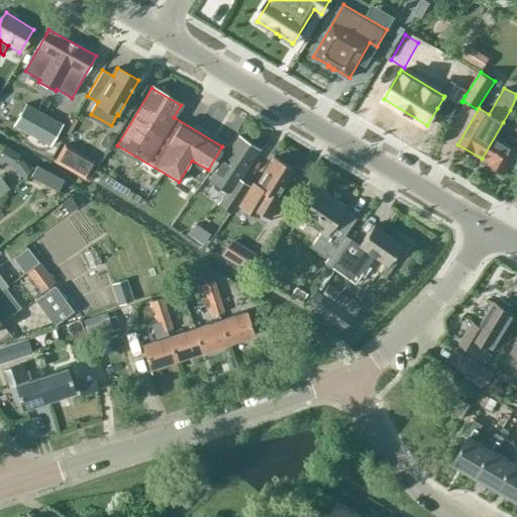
[(27,105),(16,126),(54,147),(66,126),(27,105)]
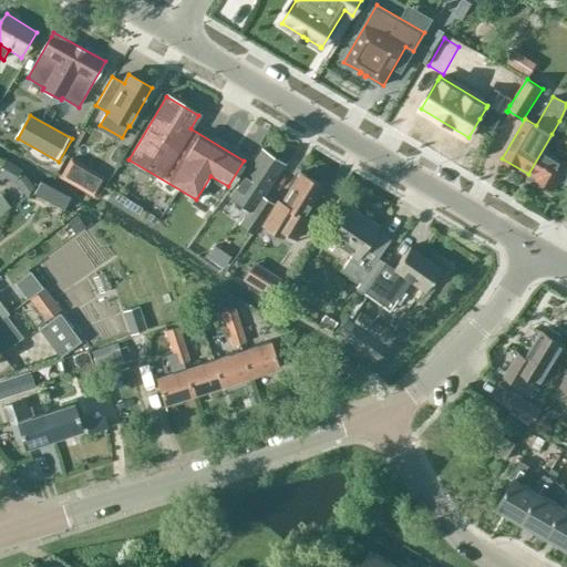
[(566,125),(559,121),(552,134),(528,174),(554,188),(566,166),(566,163),(553,155),(562,140),(566,142),(566,125)]
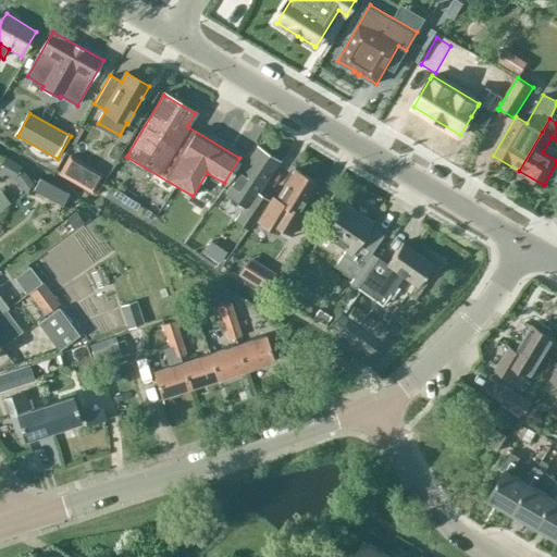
[(257,192),(279,160),(257,146),(225,193),(244,206),(234,220),(247,229),(268,199),(257,192)]
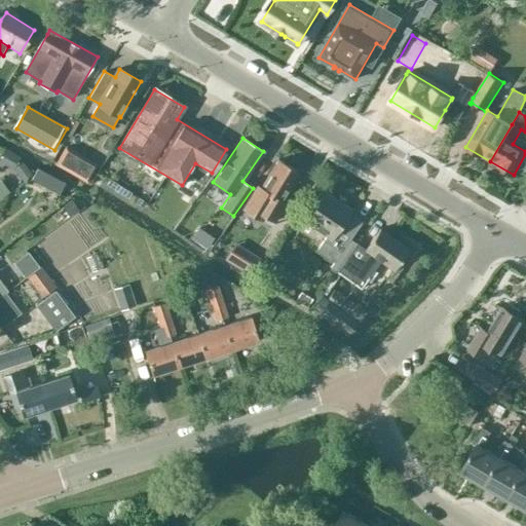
[(98,165),(68,147),(59,161),(89,180),(98,165)]
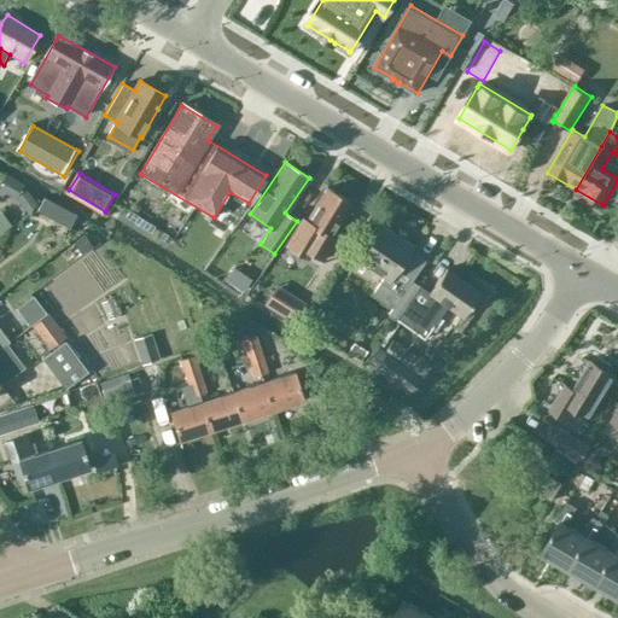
[(319,266),(336,239),(331,237),(353,203),(326,187),(305,221),(302,219),(285,244),(319,266)]
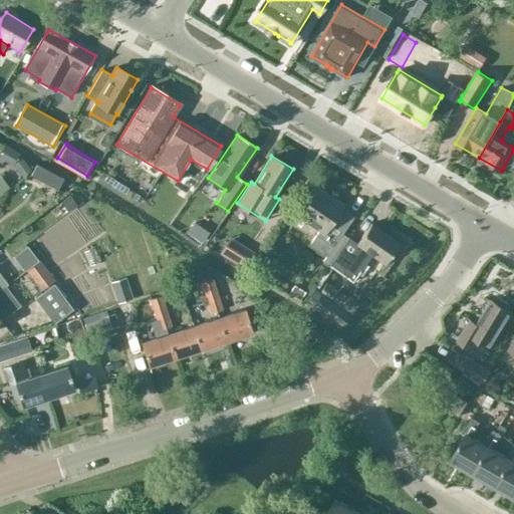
[(309,245),(326,257),(342,234),(353,218),(342,210),(345,205),(318,187),(298,216),(319,231),(309,245)]
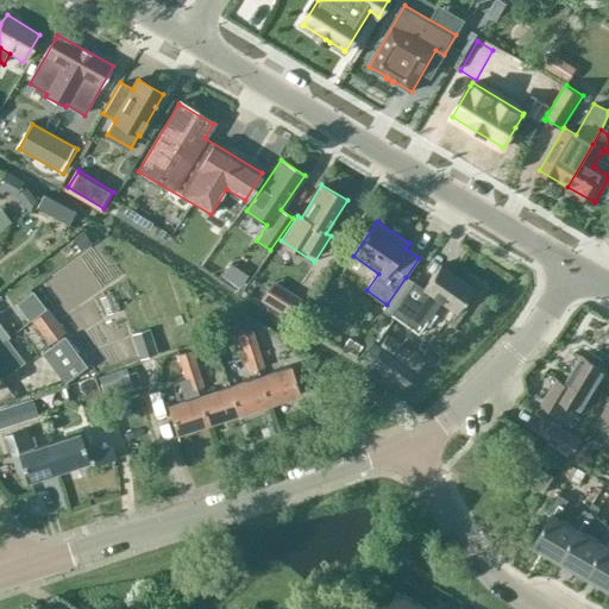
[(422,289),(406,277),(387,305),(383,311),(419,336),(441,303),(457,314),(473,289),(439,265),(422,289)]
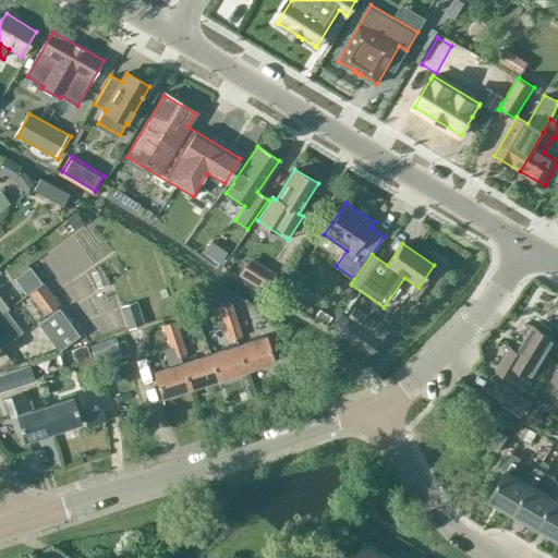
[(247,263),(240,275),(265,291),(276,276),(264,268),(262,273),(247,263)]
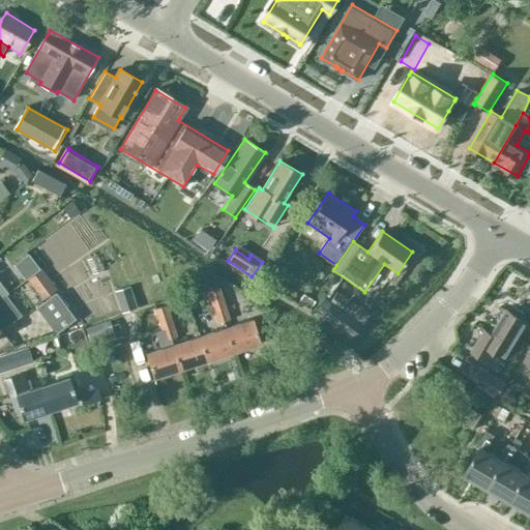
[(40,270),(29,278),(43,299),(56,290),(40,270)]
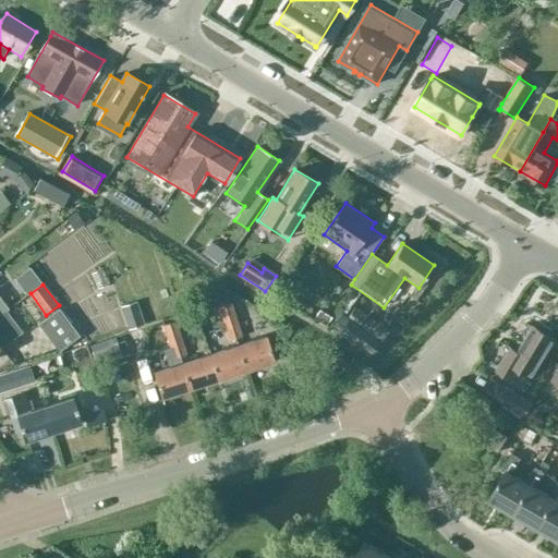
[(138,301),(122,305),(131,328),(146,323),(138,301)]
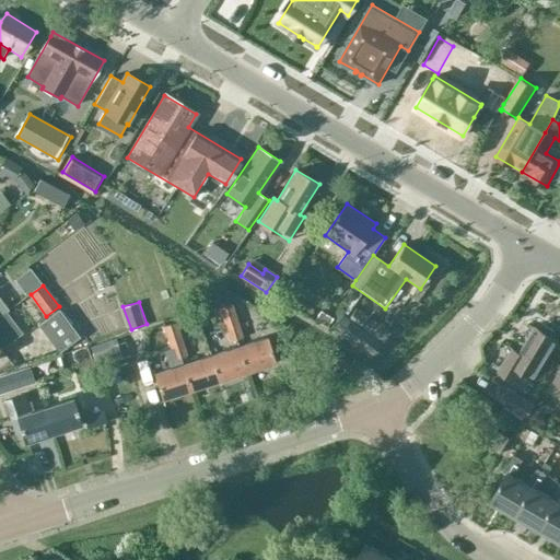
[(229,341),(243,337),(232,304),(219,307),(229,341)]
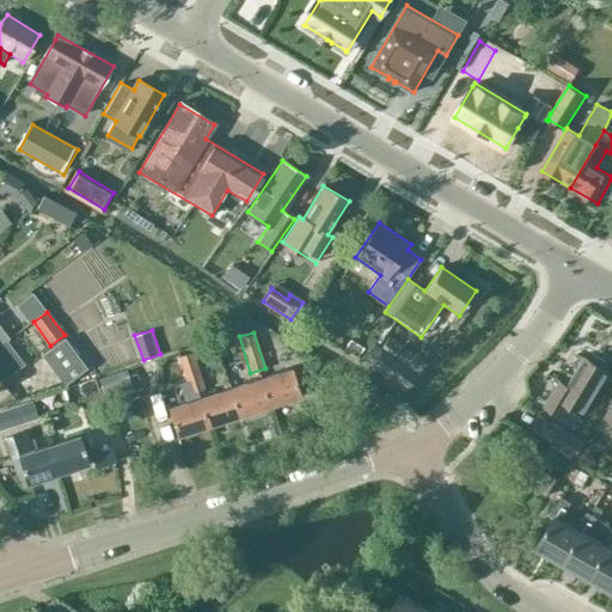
[(59,375),(81,359),(66,337),(43,355),(59,375)]
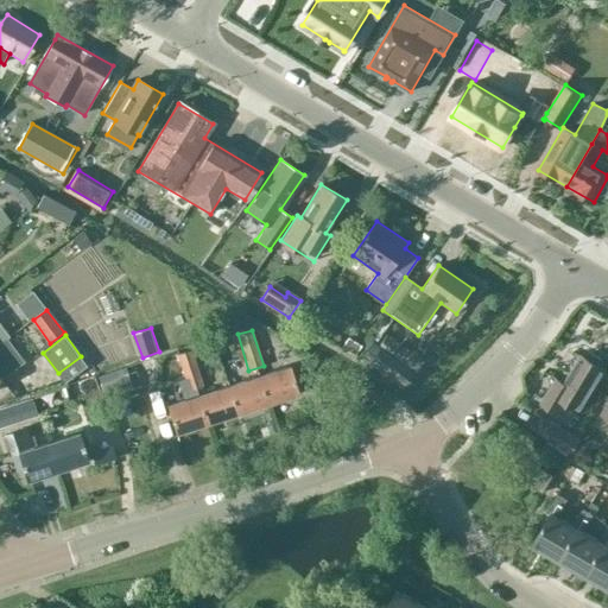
[(405,365),(378,347),(367,361),(393,380),(405,365)]
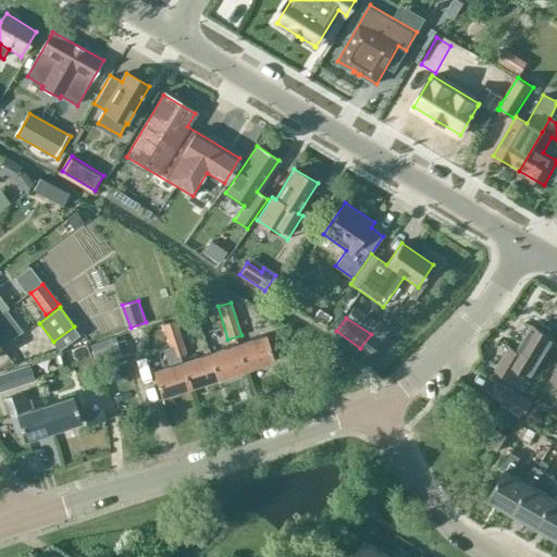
[(173,357),(186,353),(175,320),(162,324),(173,357)]
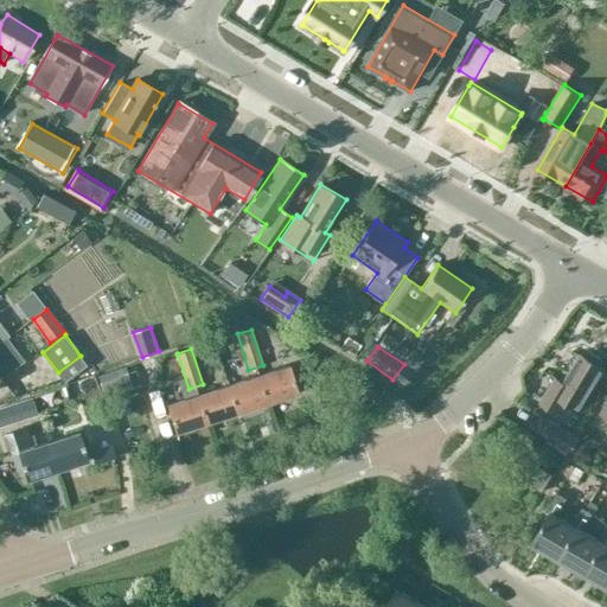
[(586,357),(582,356),(566,383),(556,377),(542,402),(548,406),(558,411),(566,400),(580,409),(605,369),(601,366),(604,363),(604,359),(592,352),(588,353),(586,357)]
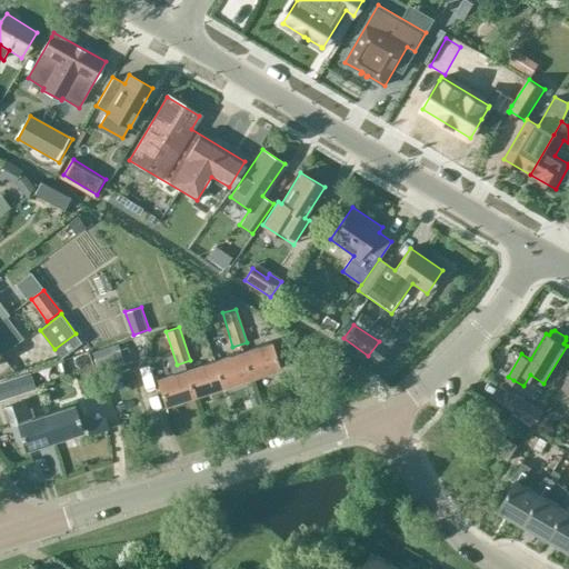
[(0,355),(1,355),(21,339),(16,331),(0,342),(0,355)]
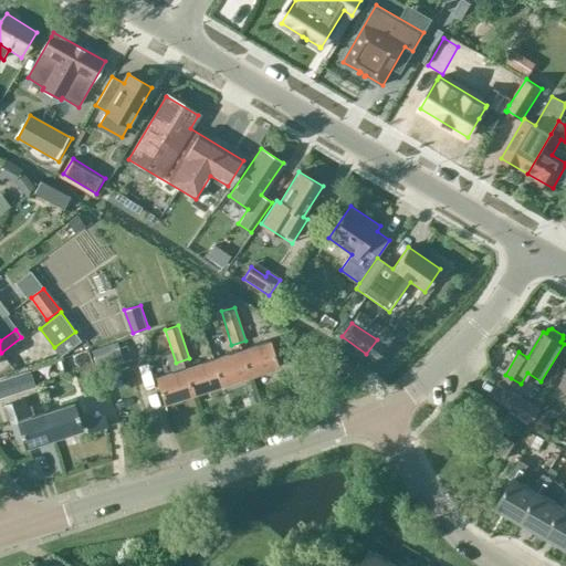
[(271,341),(241,349),(249,376),(280,366),(271,341)]
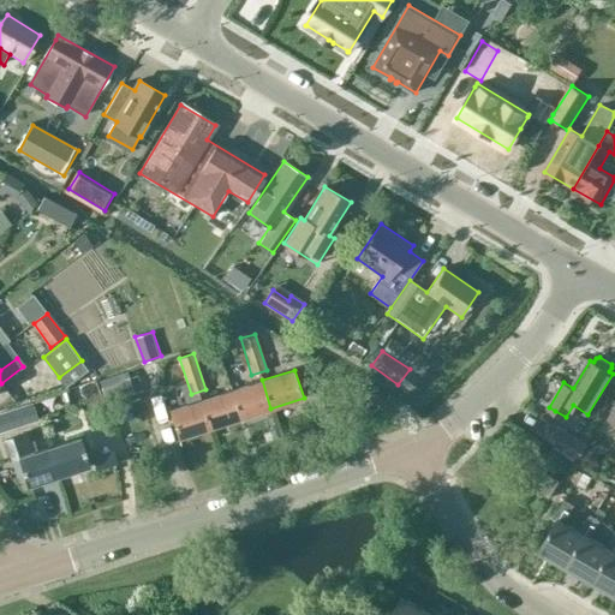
[(129,378),(101,388),(106,402),(135,393),(129,378)]
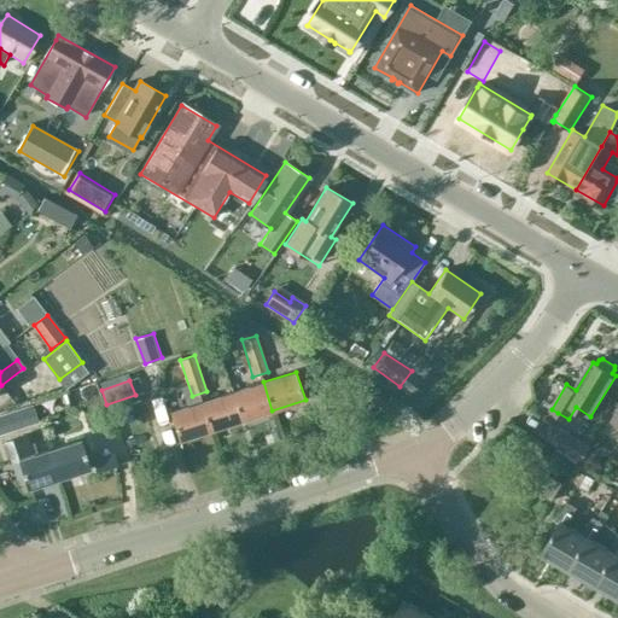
[(243,420),(272,410),(263,382),(233,391),(243,420)]
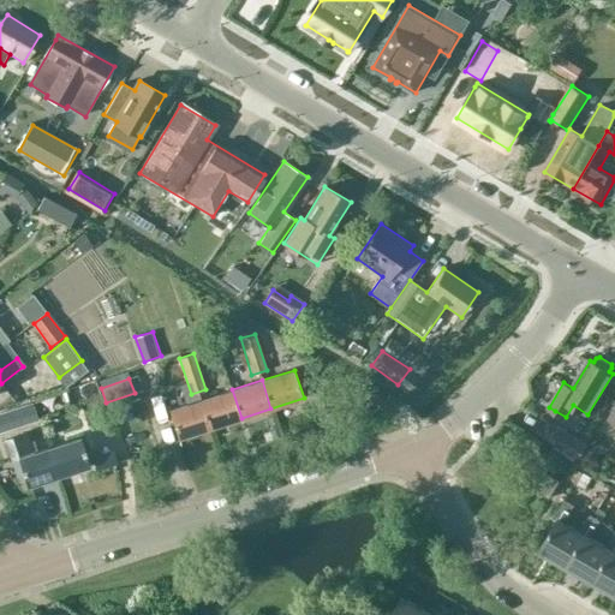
[(232,389),(201,400),(209,428),(242,418),(232,389)]
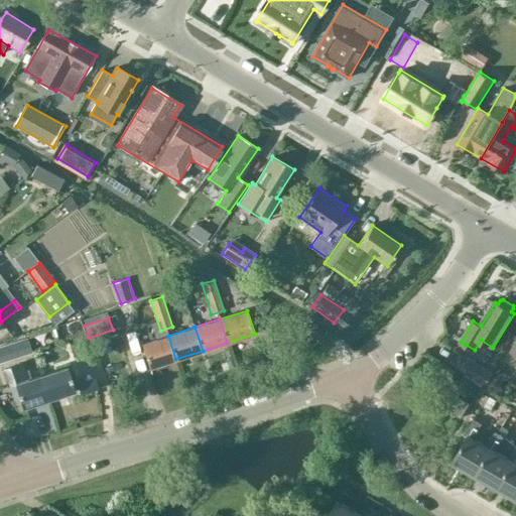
[(85,331),(74,334),(81,357),(93,353),(85,331)]
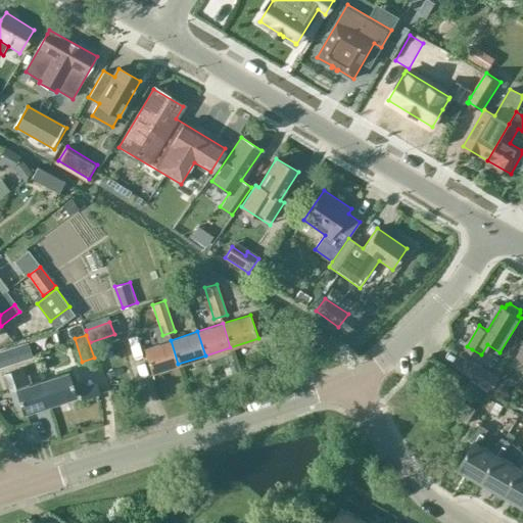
[(171,340),(144,348),(151,372),(178,364),(171,340)]
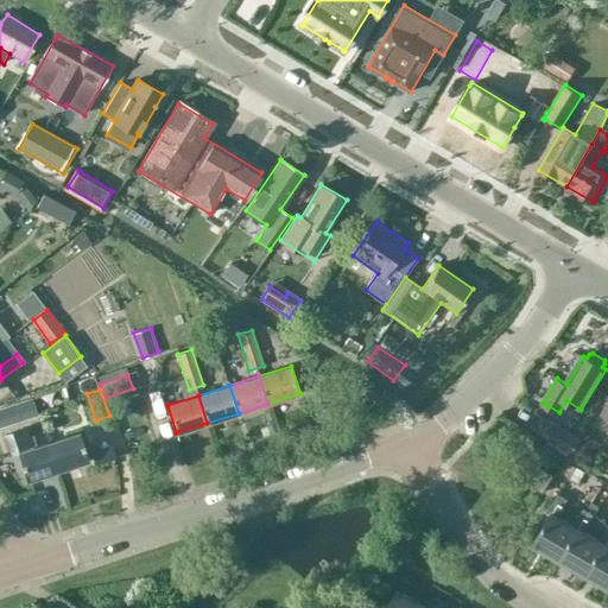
[(10,406),(13,419),(38,411),(35,399),(10,406)]
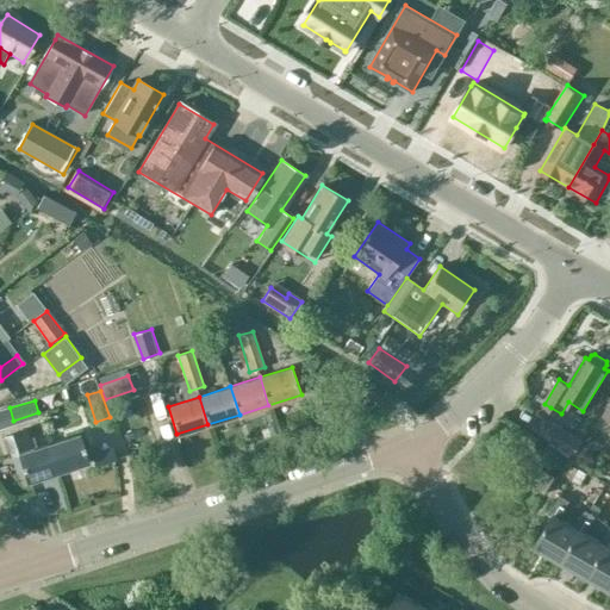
[(555,423),(547,436),(573,452),(582,439),(555,423)]
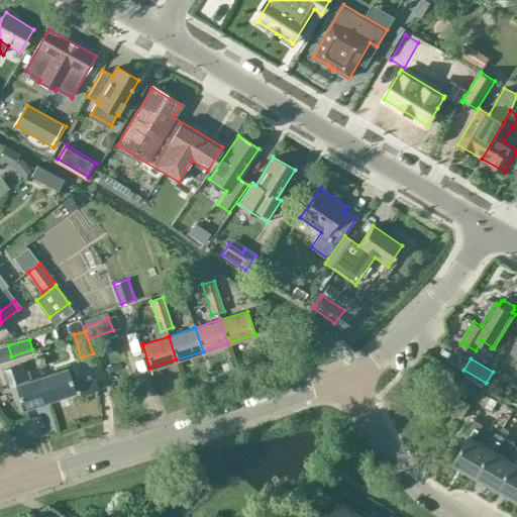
[(16,386),(23,409),(50,401),(42,377),(27,382),(21,365),(16,366),(4,370),(10,388),(16,386)]
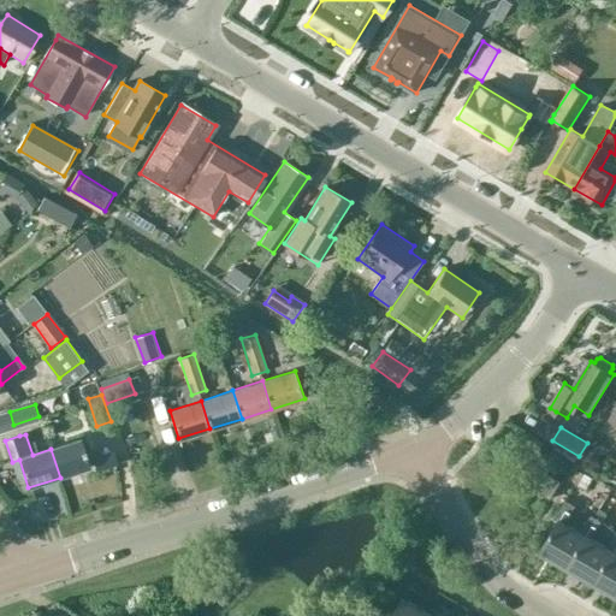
[(82,438),(51,449),(60,478),(92,467),(82,438)]
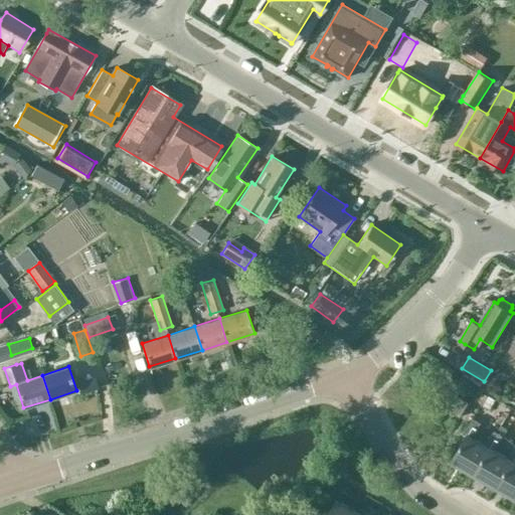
[(95,378),(77,384),(80,394),(99,388),(95,378)]
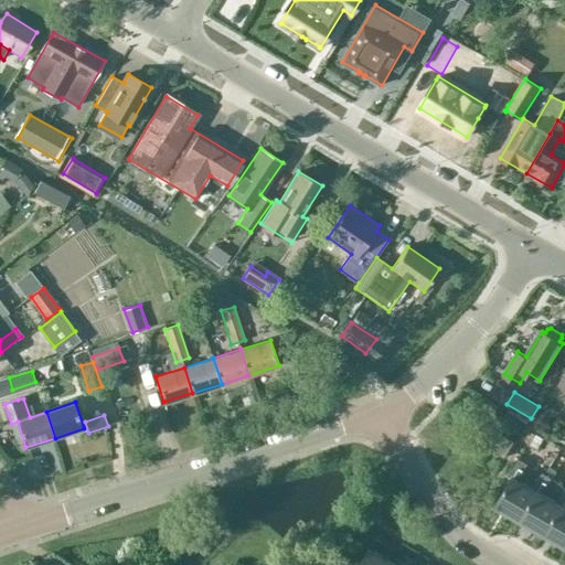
[(500,432),(490,448),(505,457),(515,440),(500,432)]
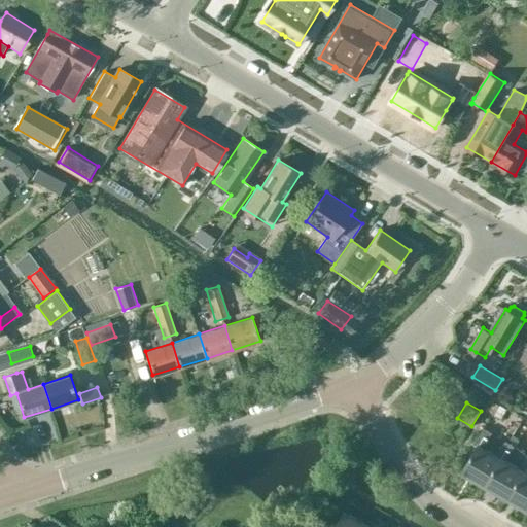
[(478,446),(462,472),(486,486),(502,459),(498,456),(484,448),(492,433),(484,428),(475,445),(478,446)]
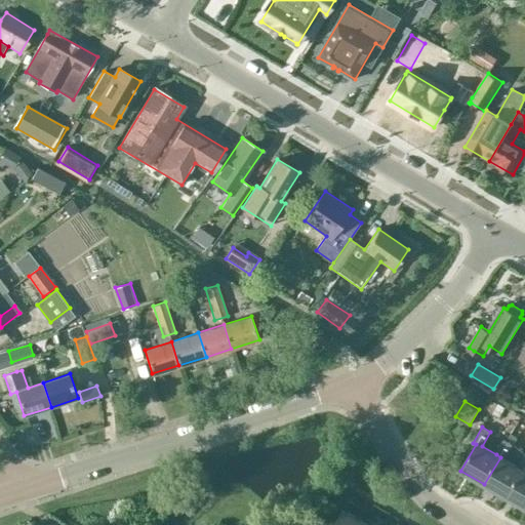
[(505,440),(496,454),(500,457),(484,484),(507,497),(522,470),(518,468),(505,459),(513,445),(505,440)]
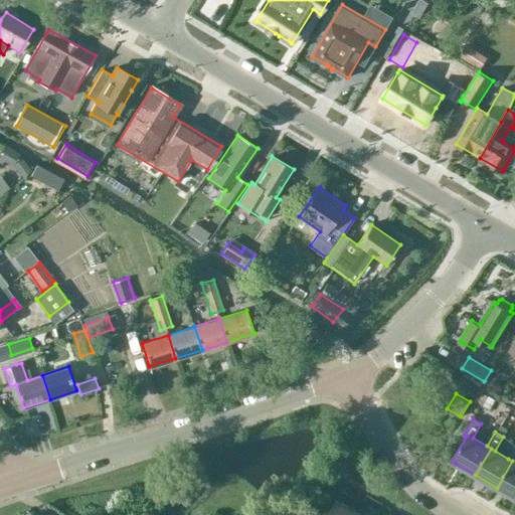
[(514,446),(508,459),(512,461),(497,488),(514,498),(514,446)]
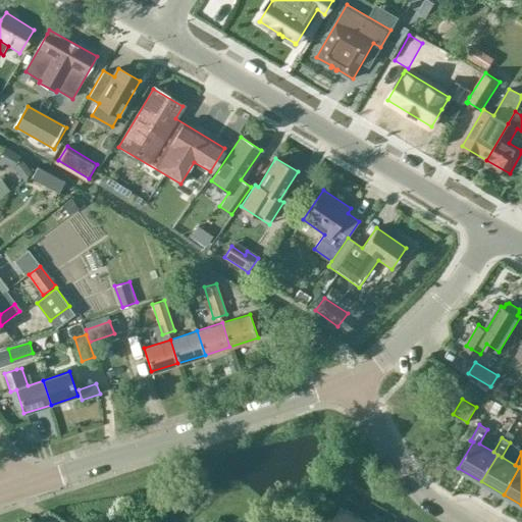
[(331,521),(361,521),(363,519),(342,507),(331,521)]
